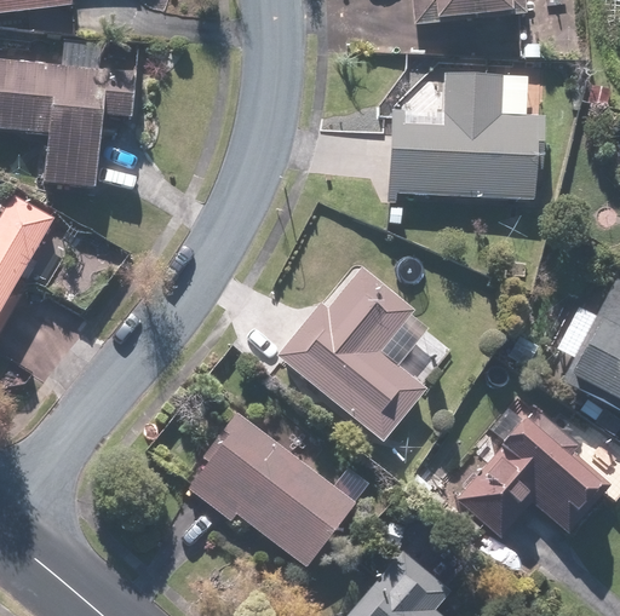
[(0,0),(0,13),(74,5),(73,0),(0,0)]
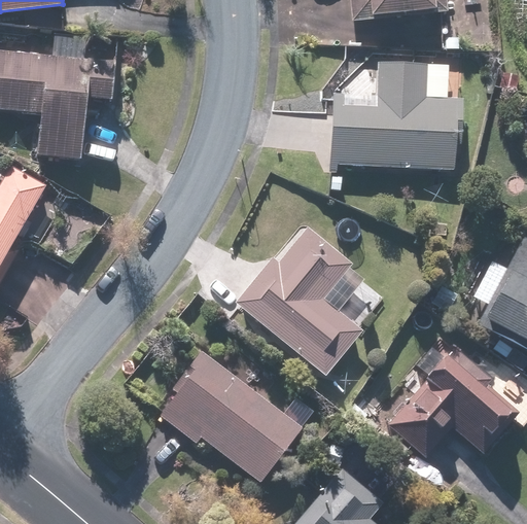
[(348,0),(350,22),(447,12),(445,0),(348,0)]
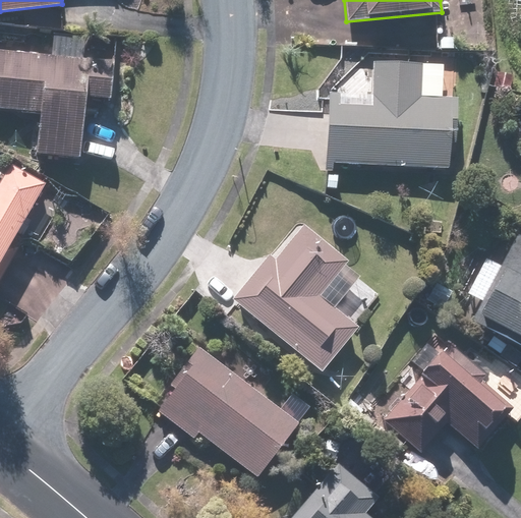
[(115,60),(0,50),(0,108),(40,112),(37,154),(81,158),(87,97),(112,99),(115,60)]
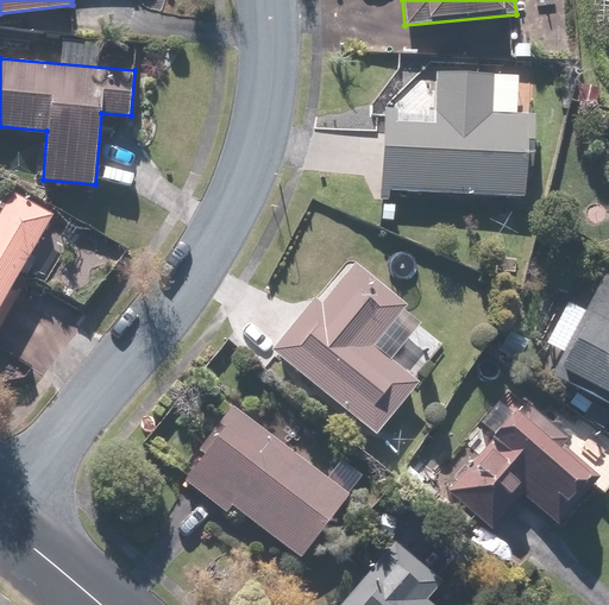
[(385,106),(381,197),(389,199),(390,190),(532,199),(537,115),(516,114),(519,76),(437,71),(434,109),(385,106)]
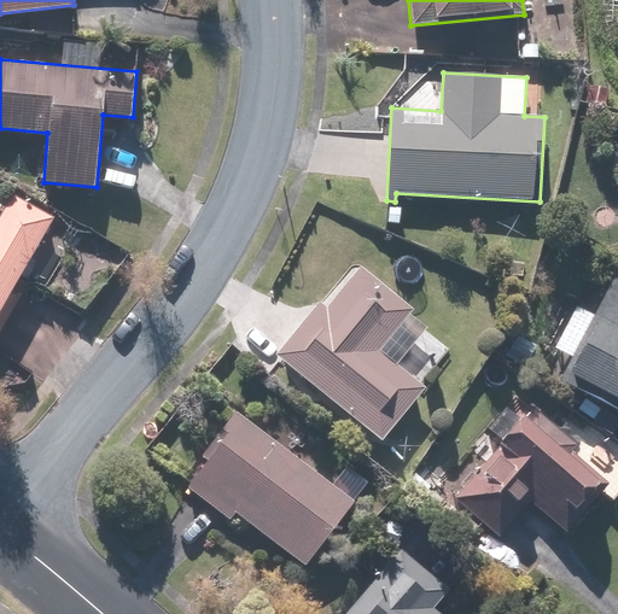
[(0,315),(56,216),(13,193),(0,217),(0,315)]
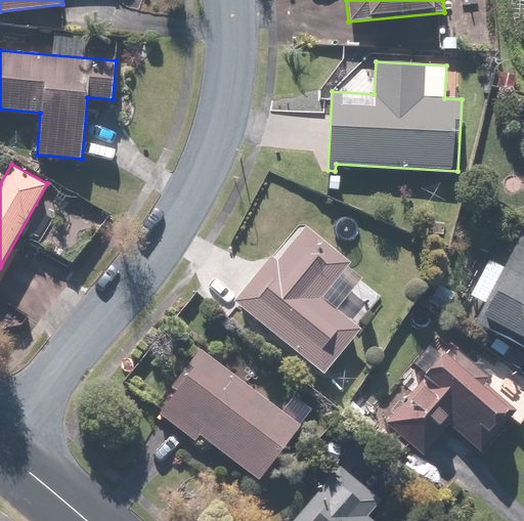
[(234,300),(323,373),(359,329),(321,297),(351,262),(305,225),(276,260),(270,256),(234,300)]
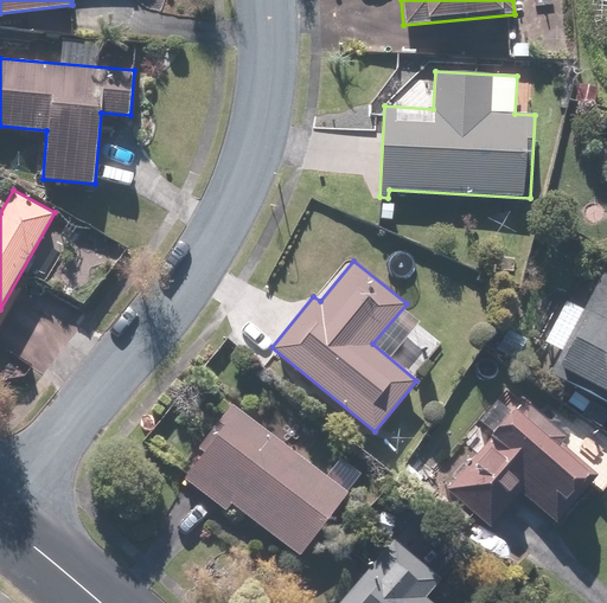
[(606,402),(606,273),(602,270),(549,372),(606,402)]
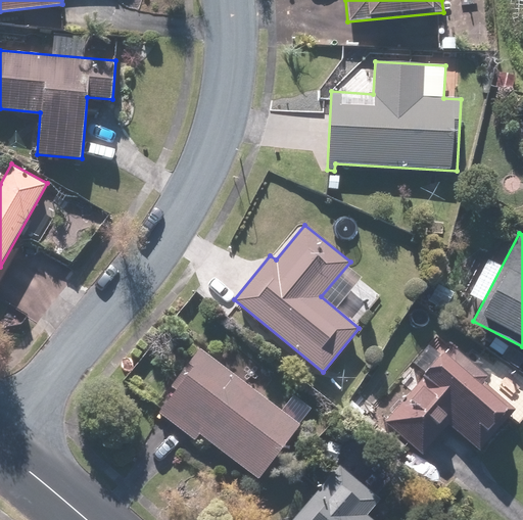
[(452,344),(384,420),(422,453),(448,424),(477,450),(514,408),(483,381),(488,376),(452,344)]
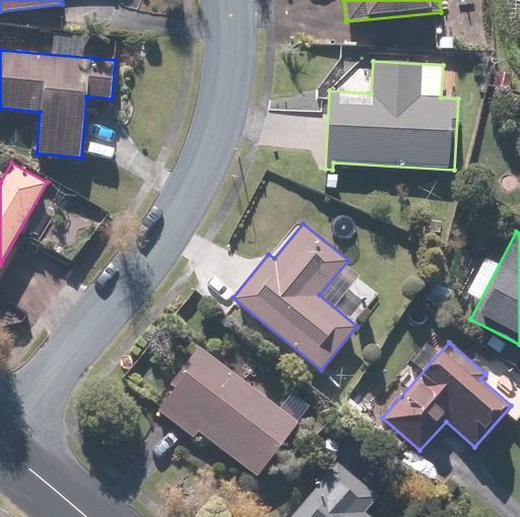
[(299,421),(199,345),(171,383),(176,387),(158,409),(194,436),(199,430),(258,474),(299,421)]
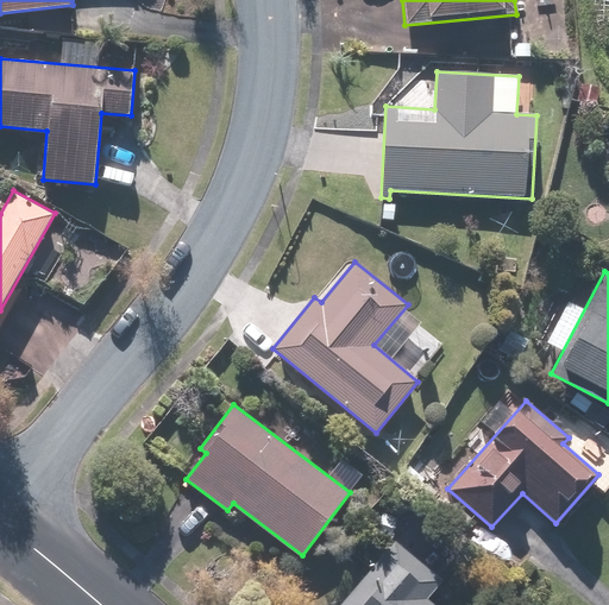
[(394,539),(338,604),(434,604),(428,599),(444,580),(394,539)]
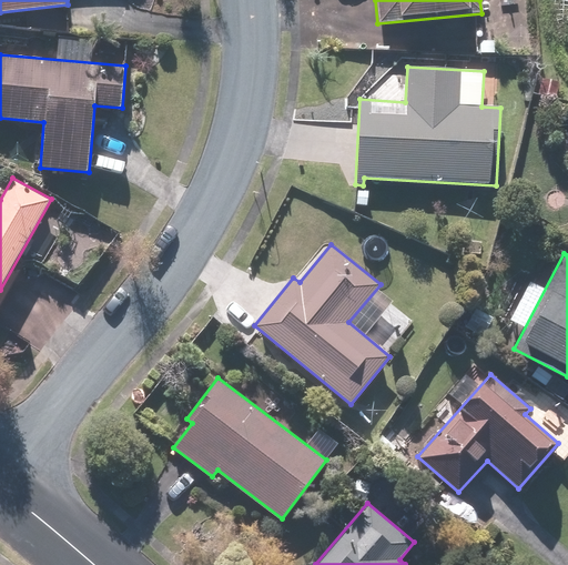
All buildings are outlined.
